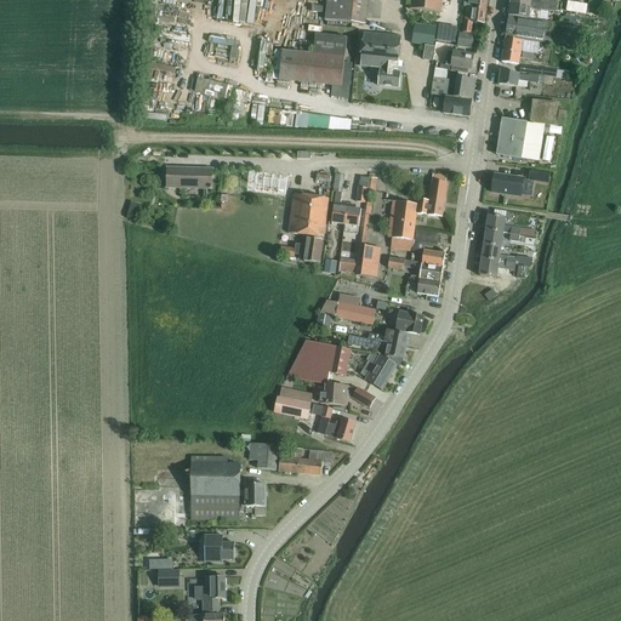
[(364,26),(366,0),(326,0),(325,21),(364,26)]
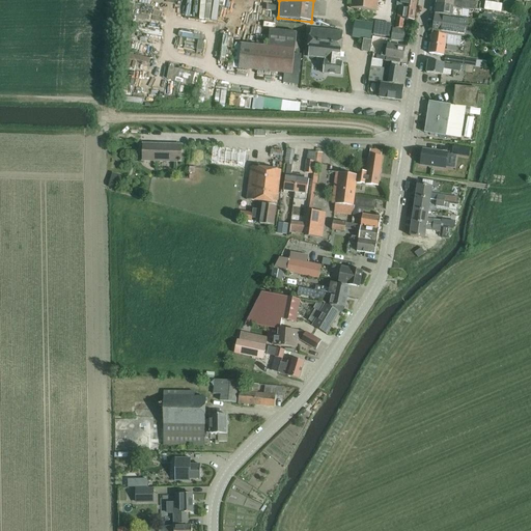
[(376,11),(378,0),(352,0),(351,9),(376,11)]
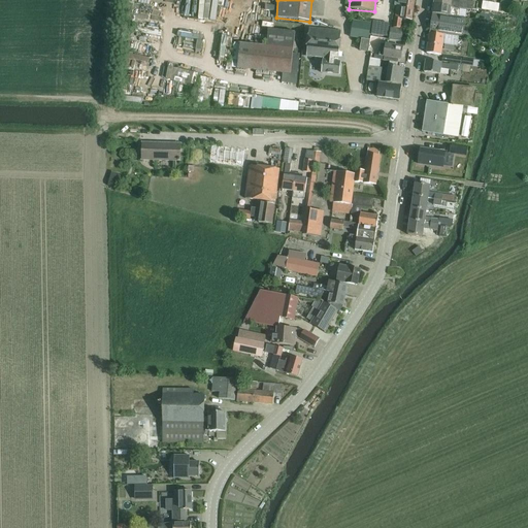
[(433,0),(433,5),(444,6),(444,7),(450,7),(450,8),(454,8),(459,9),(459,8),(471,10),(472,2),(457,0),(433,0)]
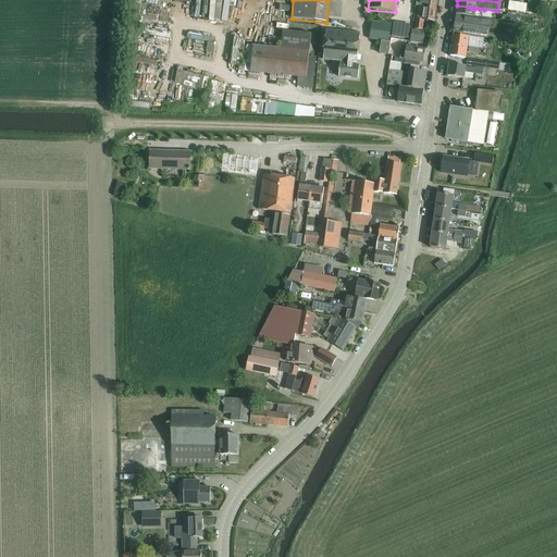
[(527,4),(509,1),(507,10),(524,13),(527,4)]
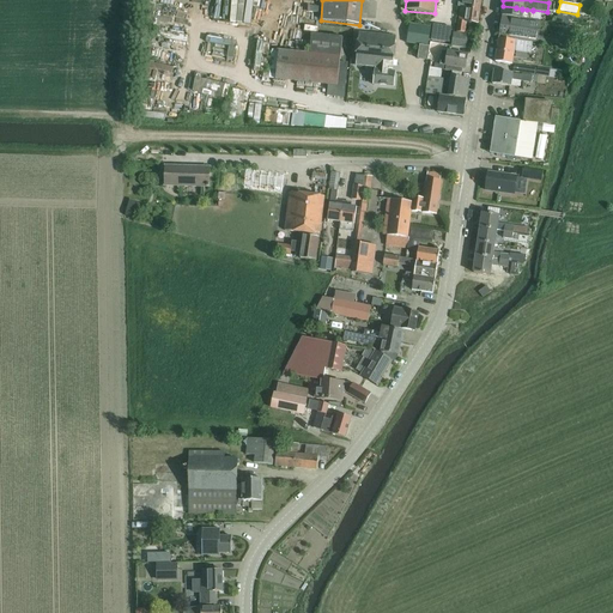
[(503,6),(502,17),(532,20),(533,14),(533,11),(527,10),(522,10),(522,8),(516,8),(516,7),(503,6)]
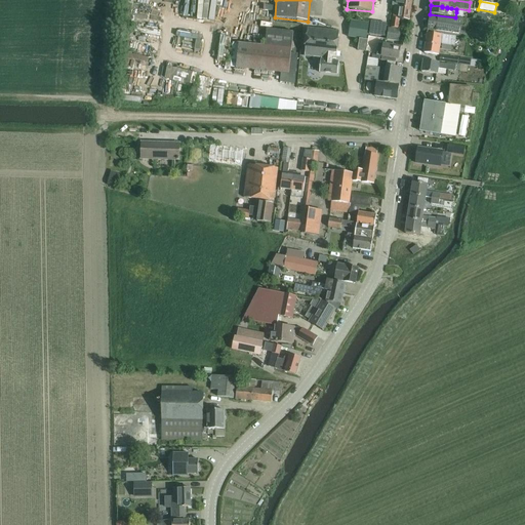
[(408,21),(410,8),(394,6),(393,18),(392,28),(398,29),(399,19),(408,21)]
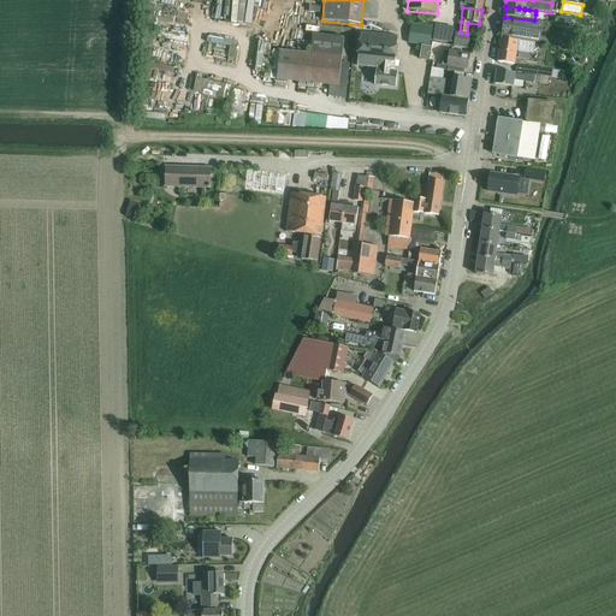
[(503,28),(501,39),(517,41),(534,43),(539,43),(548,45),(548,39),(540,37),(540,34),(543,22),(534,21),(504,17),(503,28)]
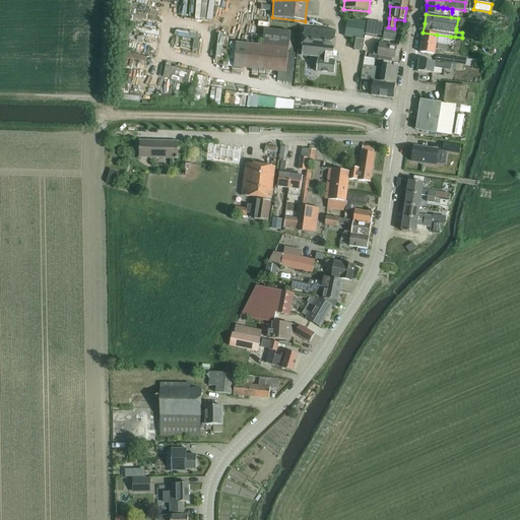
[(346,20),(344,37),(363,39),(365,23),(346,20)]
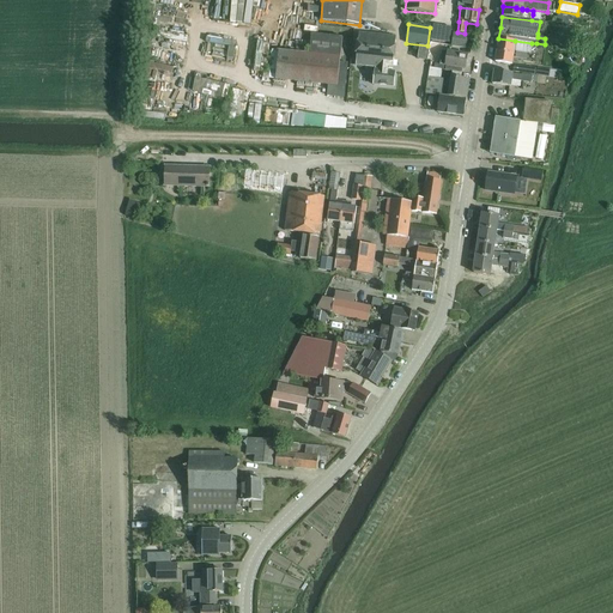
[(434,25),(430,42),(437,43),(439,26),(434,25)]
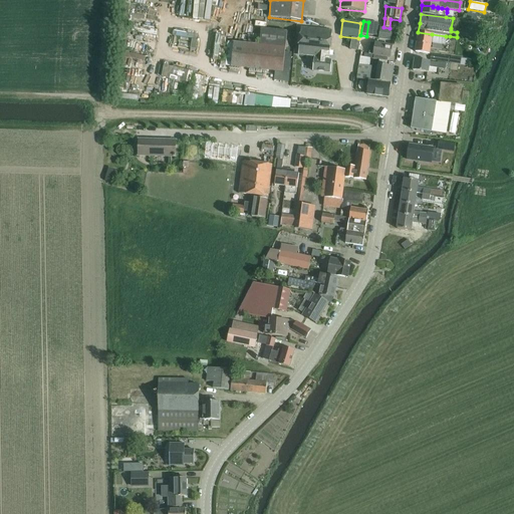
[(127,23),(125,28),(135,32),(137,27),(127,23)]
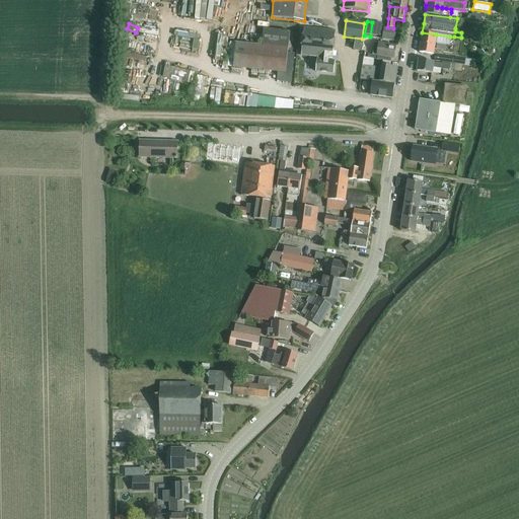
[(393,42),(395,33),(392,32),(392,29),(383,27),(383,30),(382,40),(393,42)]
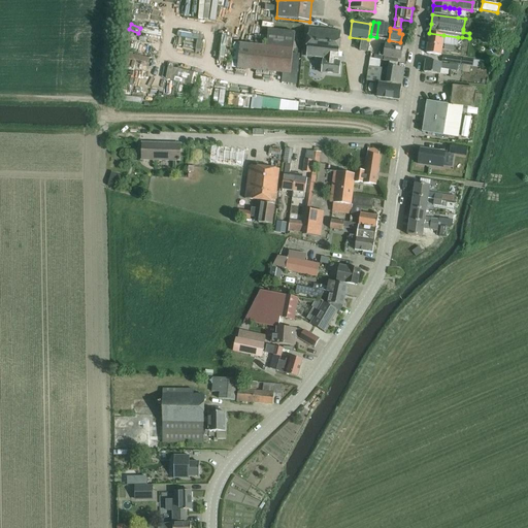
[(142,34),(169,38),(170,33),(143,29),(142,34)]
